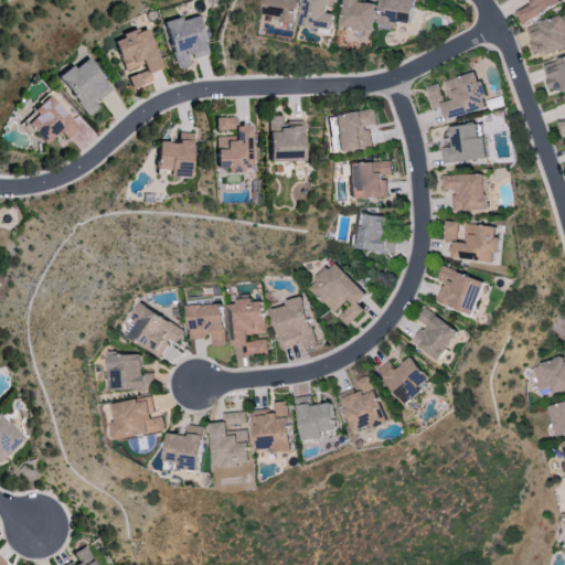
[(297,21),(299,0),(267,0),(265,17),(297,21)]
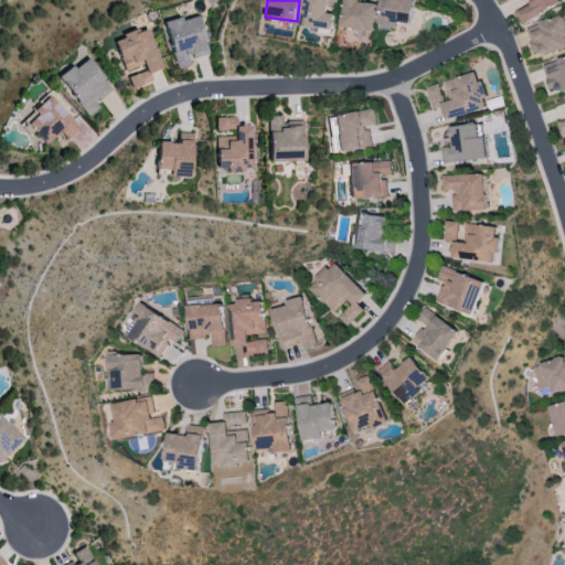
[(305,0),(301,24),(333,30),(337,0),(305,0)]
